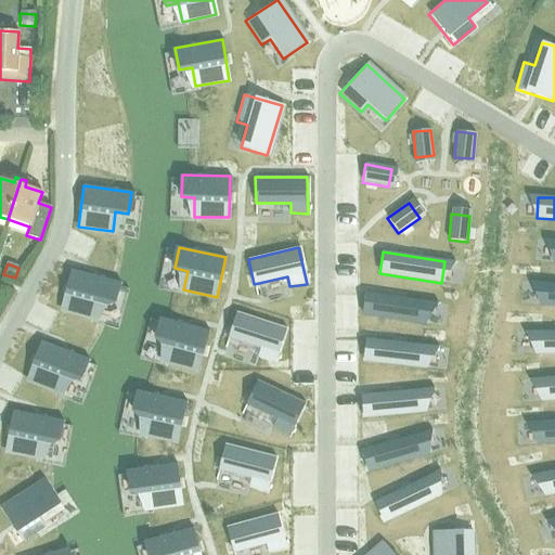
[(69,270),(60,310),(92,319),(98,299),(111,302),(116,282),(69,270)]
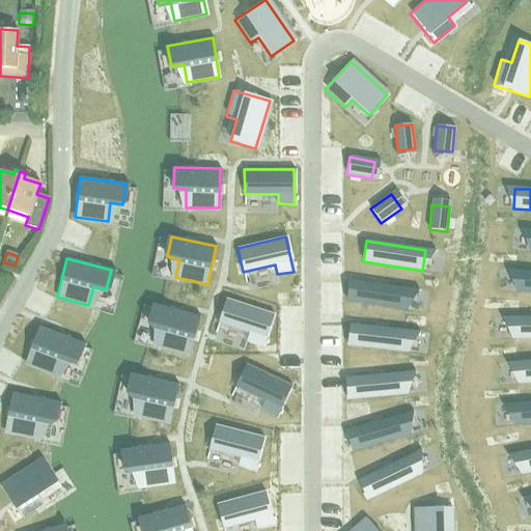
[(530,273),(518,273),(515,294),(530,294),(530,273)]
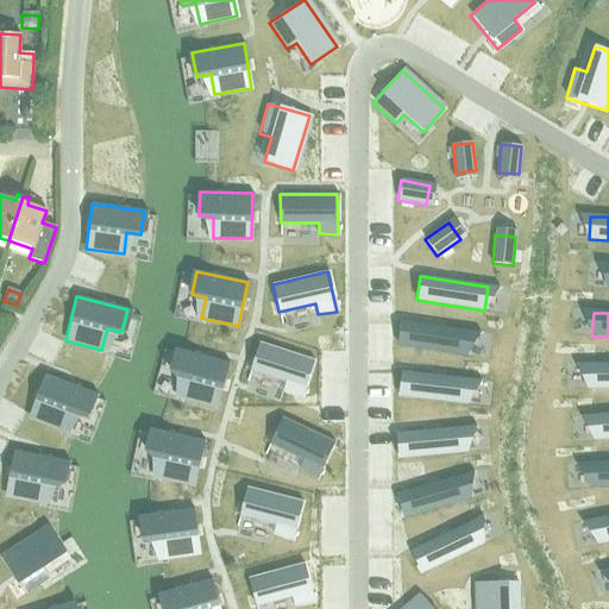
[(401,321),(397,345),(465,355),(469,332),(401,321)]
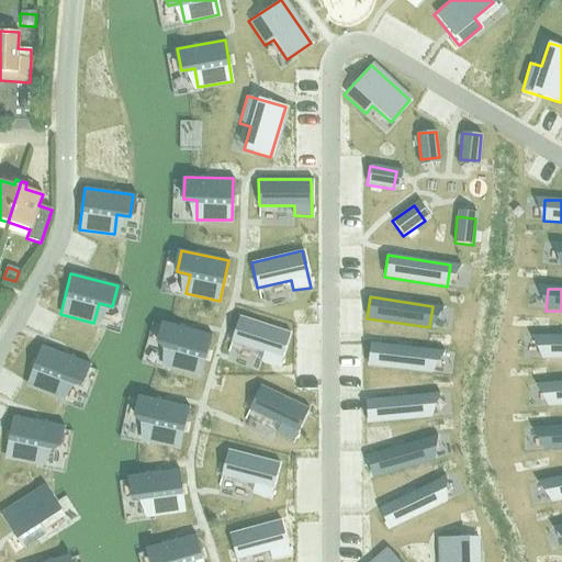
[(238,316),(231,341),(263,352),(260,361),(277,368),(289,333),(238,316)]
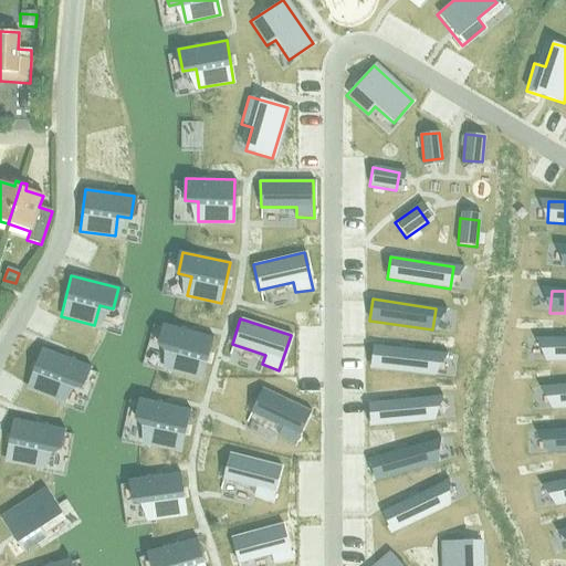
[(165,324),(159,345),(171,348),(167,368),(201,377),(211,336),(165,324)]
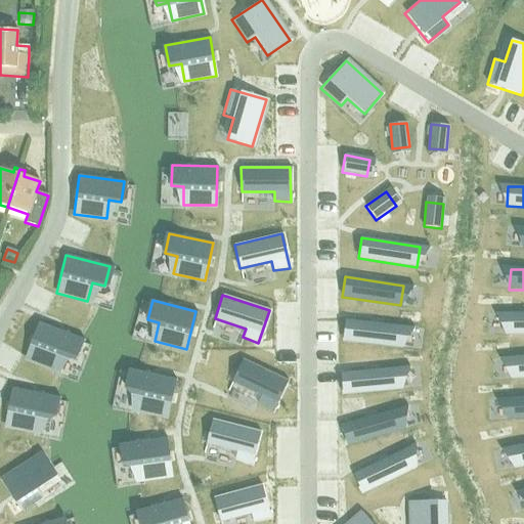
[(523,314),(506,315),(506,335),(523,335),(523,314)]
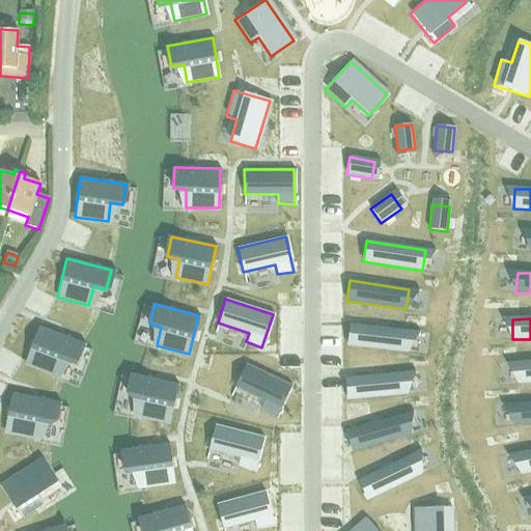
[(350,325),(347,345),(408,352),(410,331),(350,325)]
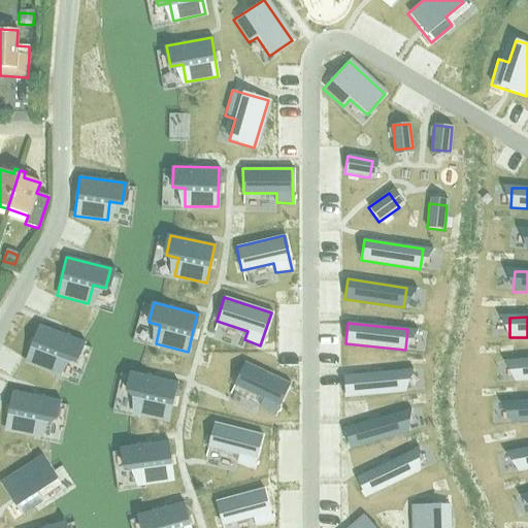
[(38,327),(25,364),(56,375),(62,358),(73,362),(80,342),(38,327)]
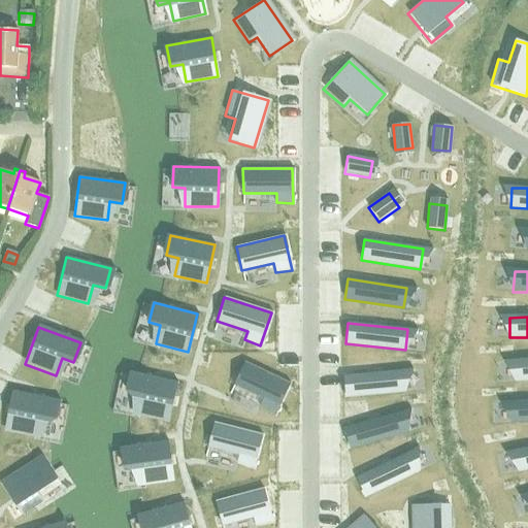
[(527,360),(514,362),(516,383),(527,381),(527,360)]
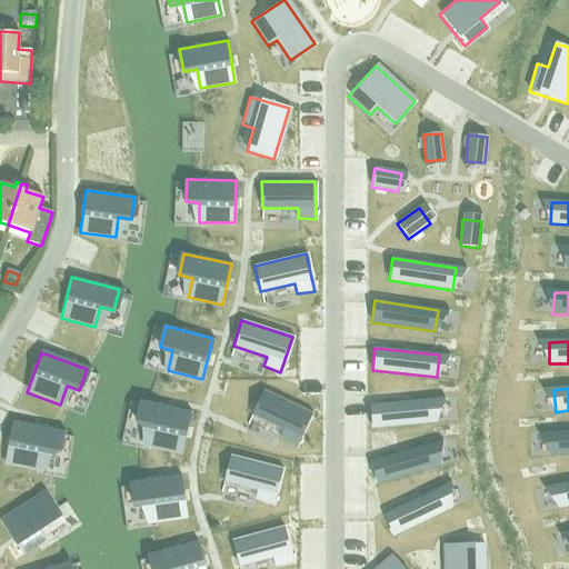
[(265,389),(252,413),(285,429),(280,438),(295,447),(312,413),(265,389)]
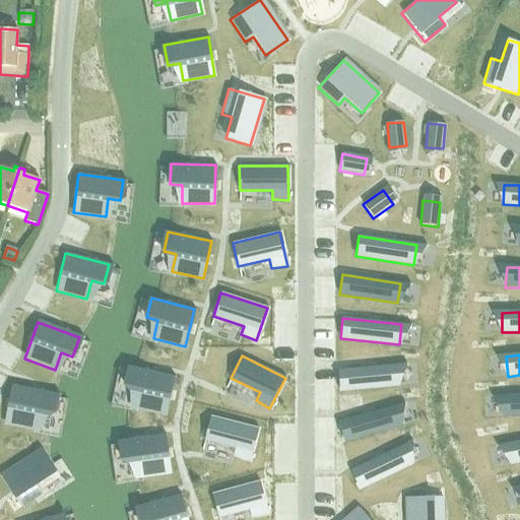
[(396,365),(338,371),(340,391),(398,385),(396,365)]
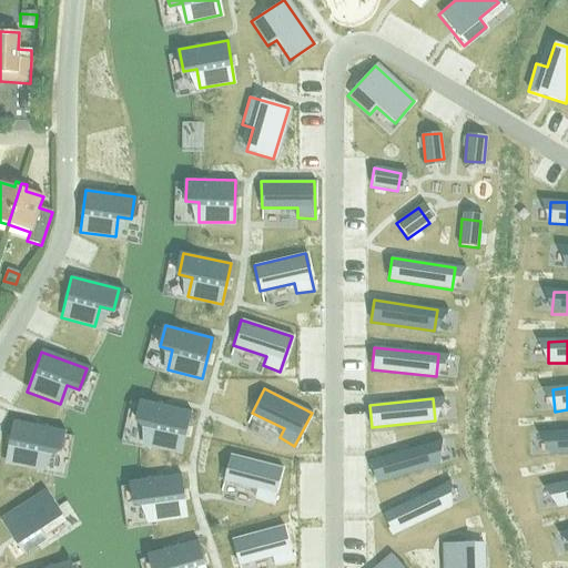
[(140,401),(135,422),(149,425),(144,444),(179,452),(188,411),(140,401)]
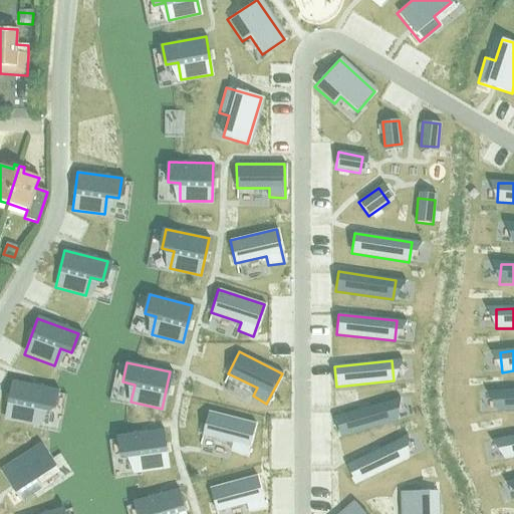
[(12,381),(5,419),(36,426),(39,408),(51,410),(55,391),(12,381)]
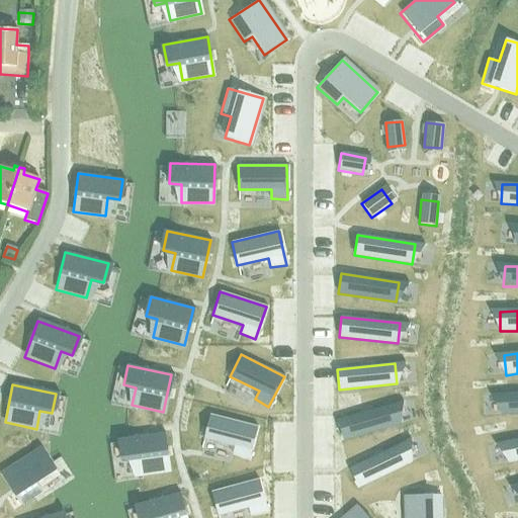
[(517,394),(500,396),(501,416),(517,414),(517,394)]
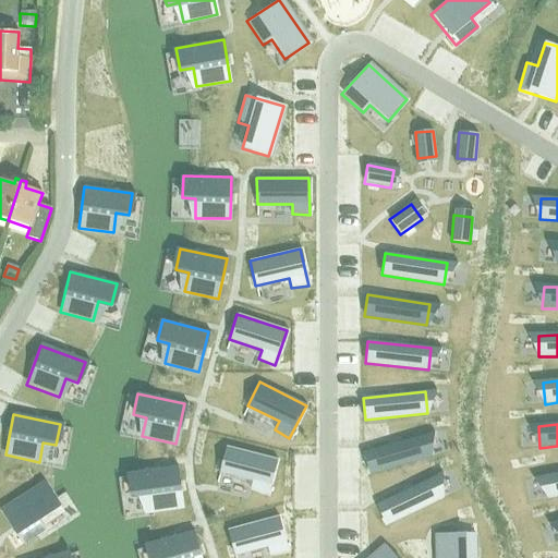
[(424,436),(363,453),(368,474),(429,457),(424,436)]
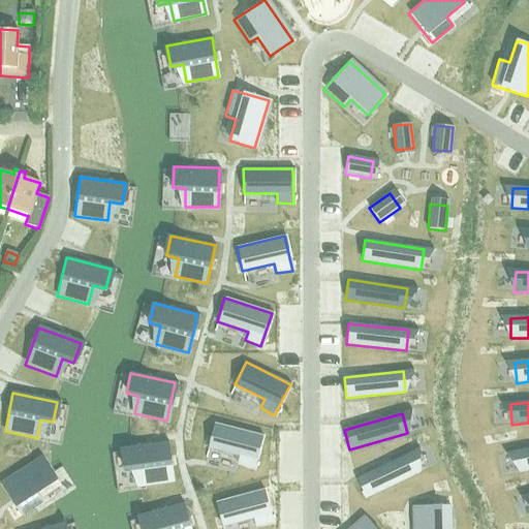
[(214,424),(208,447),(240,456),(238,464),(253,470),(261,436),(214,424)]
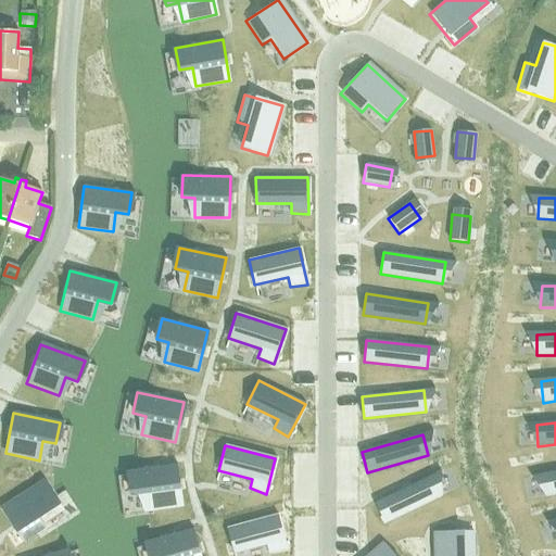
[(174,465),(126,470),(129,492),(142,491),(144,509),(179,505),(174,465)]
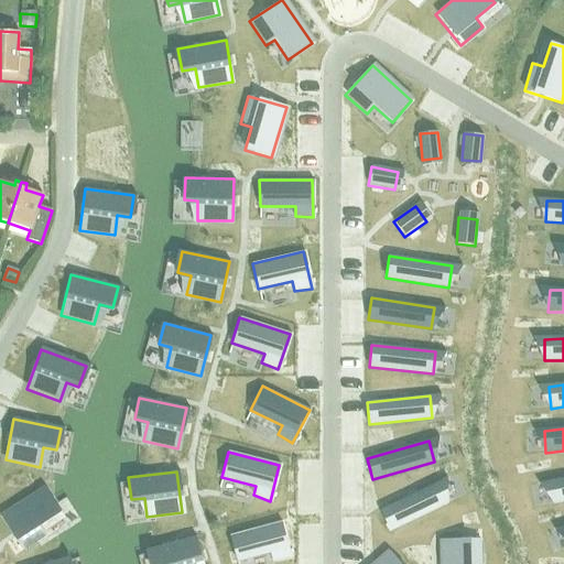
[(563,479),(550,483),(554,505),(563,501),(563,479)]
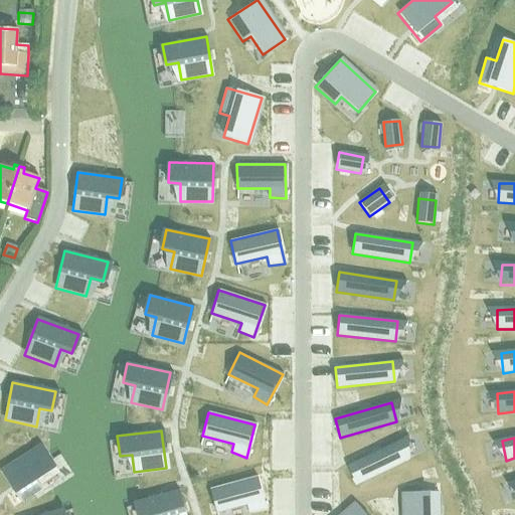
[(398,441),(346,466),(354,484),(407,459),(398,441)]
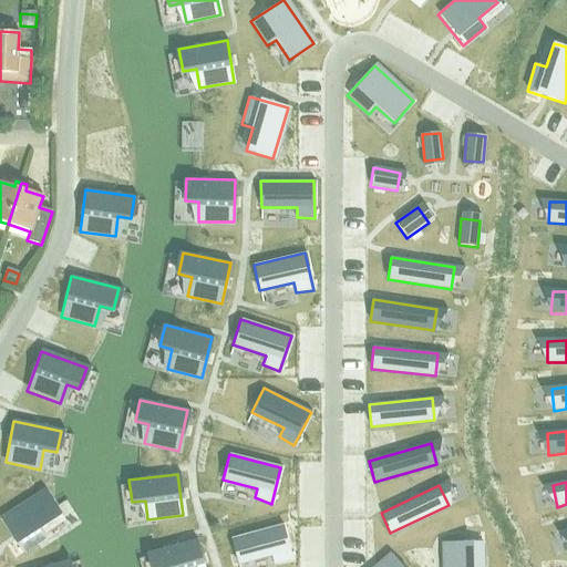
[(43,490),(0,516),(0,521),(20,552),(44,536),(38,527),(59,514),(43,490)]
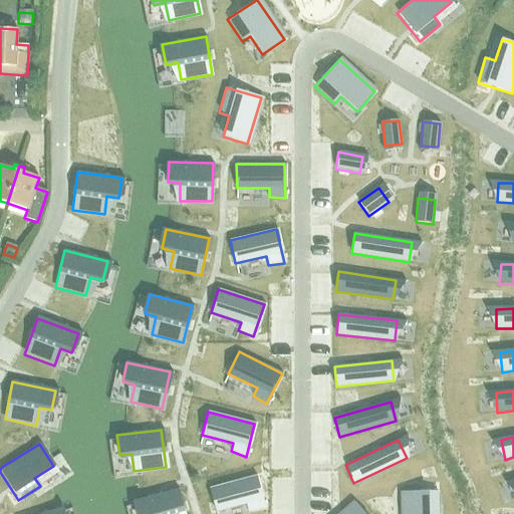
[(257,476),(210,488),(216,511),(247,503),(249,511),(265,509),(257,476)]
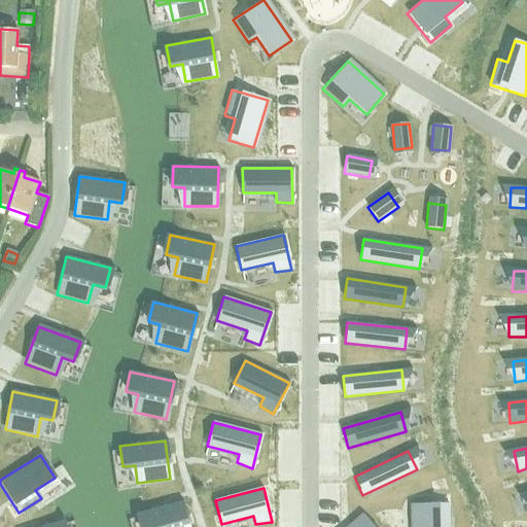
[(189,526),(183,501),(139,513),(142,526),(189,526)]
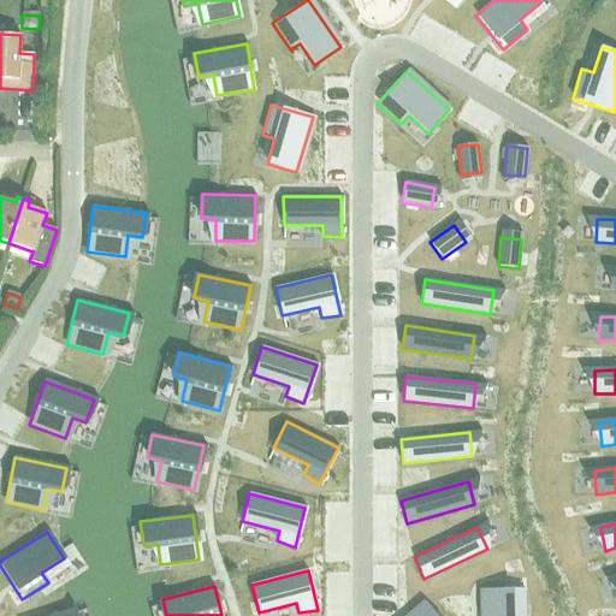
[(523,615),(523,590),(480,590),(480,615),(523,615)]
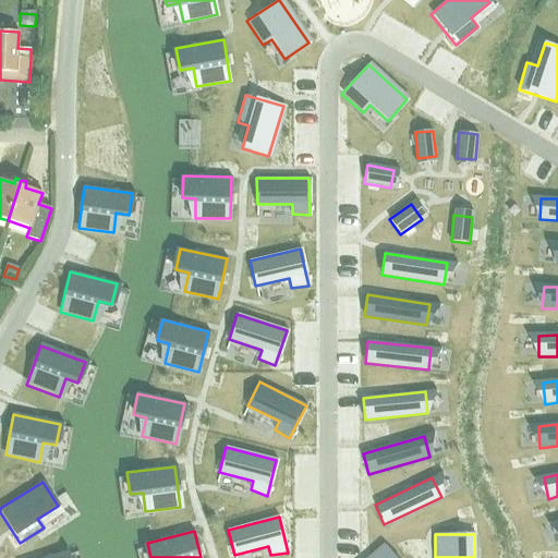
[(393,557),(384,545),(367,557),(393,557)]
